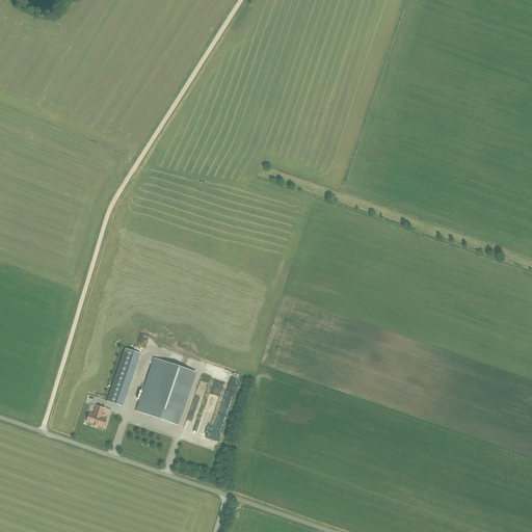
[(125,349),(107,401),(122,406),(140,353),(125,349)]
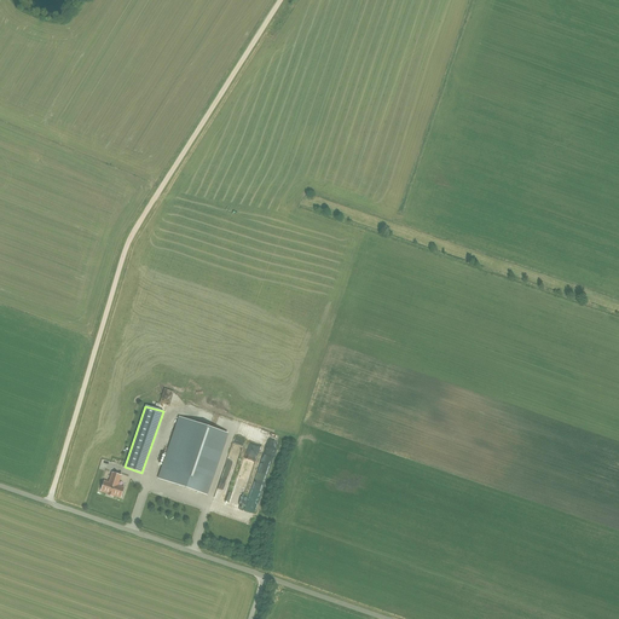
[(227,434),(180,417),(158,479),(207,495),(227,434)]
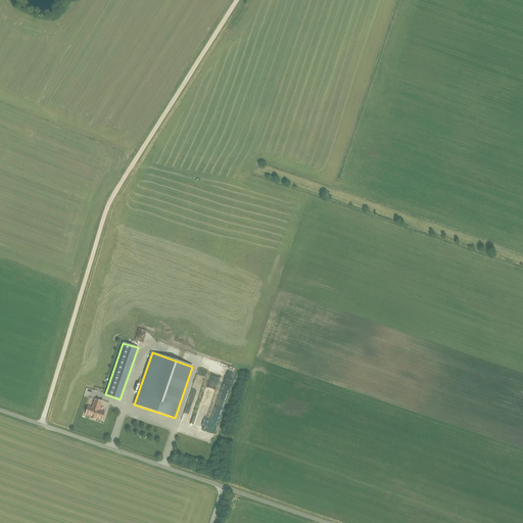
[(88,401),(92,402),(96,391),(87,388),(84,397),(89,398),(88,401)]
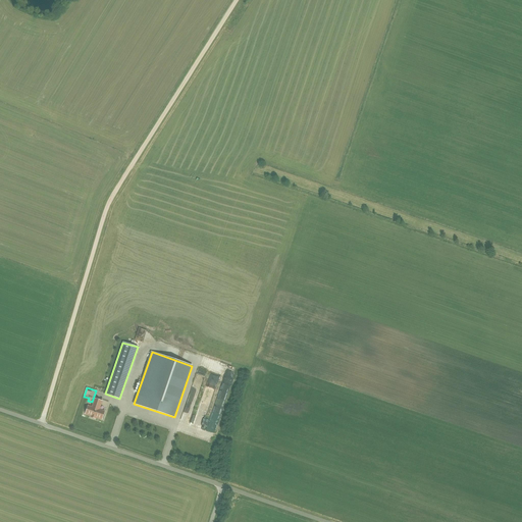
[(225,400),(217,398),(207,429),(215,432),(225,400)]
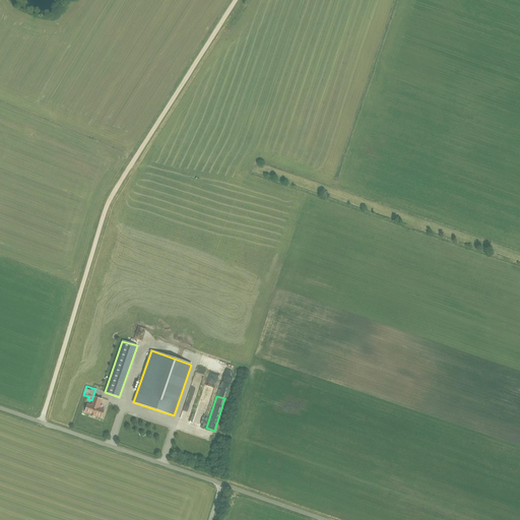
[(103,412),(104,409),(99,408),(102,399),(94,397),(91,405),(87,404),(86,407),(85,407),(84,411),(85,411),(85,412),(90,414),(90,415),(94,417),(95,415),(102,417),(102,416),(103,417),(104,413),(103,412)]
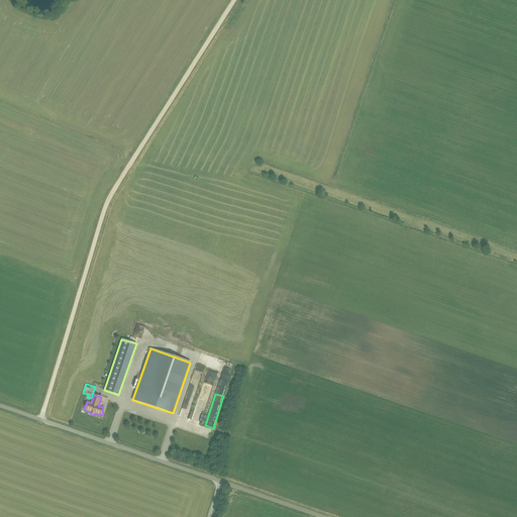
[(190,400),(186,399),(183,407),(190,409),(193,401),(190,400)]
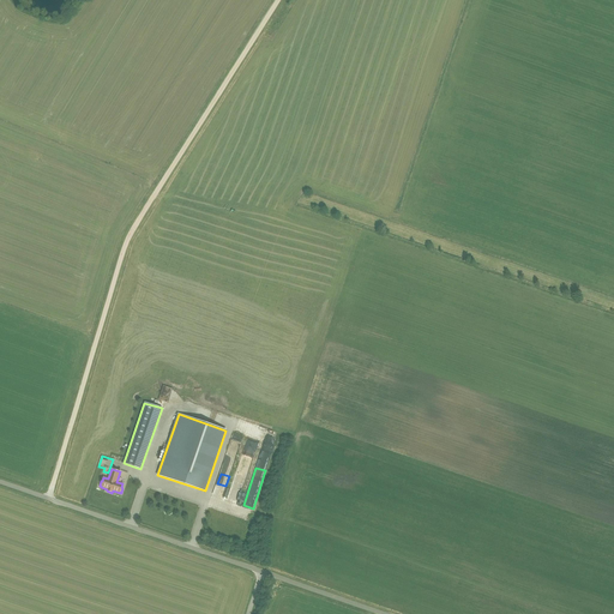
[(238,503),(246,480),(235,476),(227,499),(238,503)]
